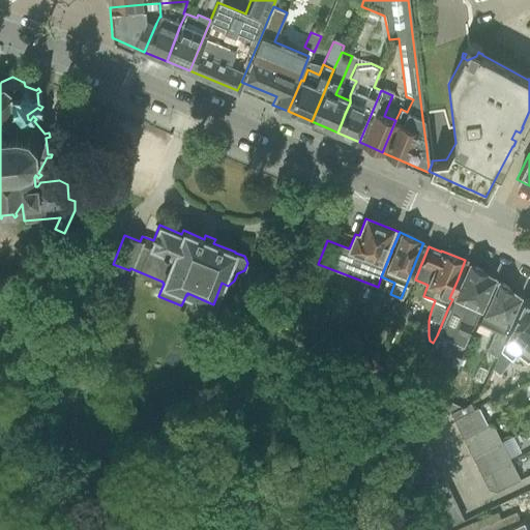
[(469,263),(452,299),(448,307),(463,314),(450,342),(463,347),(494,277),(469,263)]
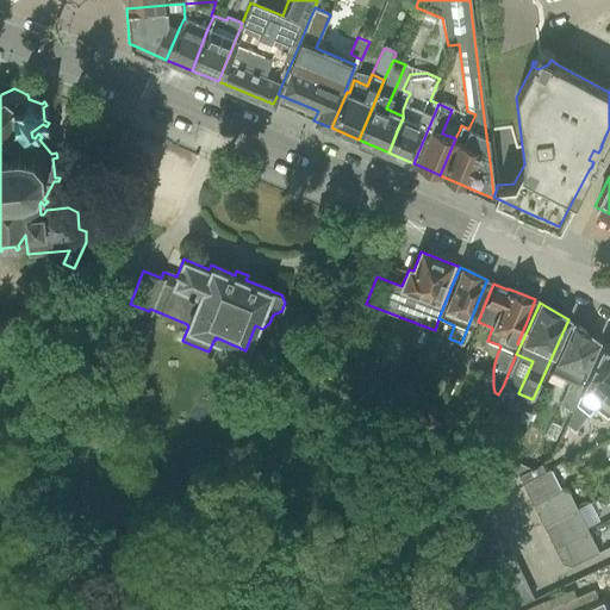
[(578,396),(579,396),(584,385),(579,383),(598,341),(589,335),(590,334),(572,322),(549,372),(570,381),(559,404),(571,411),(578,396)]
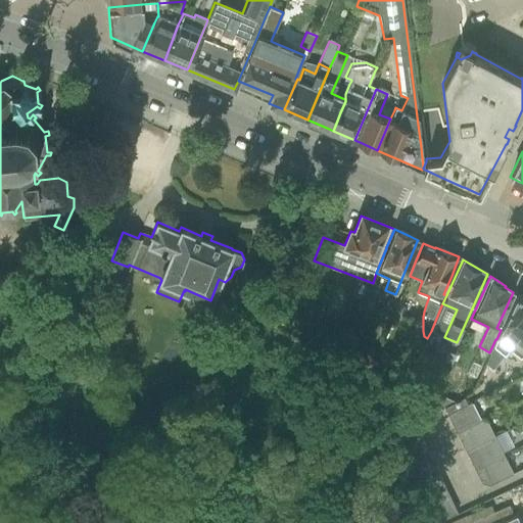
[(496,339),(485,363),(492,368),(509,347),(520,358),(522,354),(522,299),(517,295),(514,298),(501,330),(496,339)]
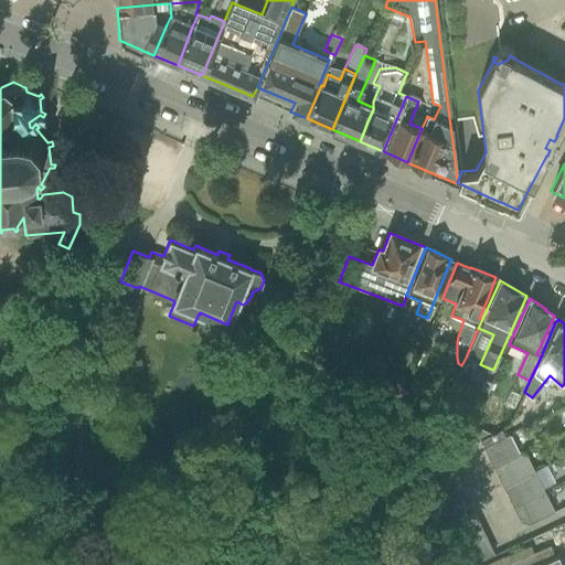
[(493,334),(478,328),(466,358),(480,364),(493,334)]
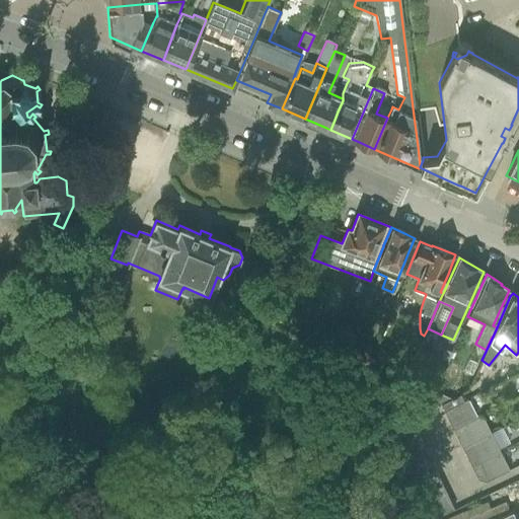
[(364,349),(356,368),(366,372),(374,353),(364,349)]
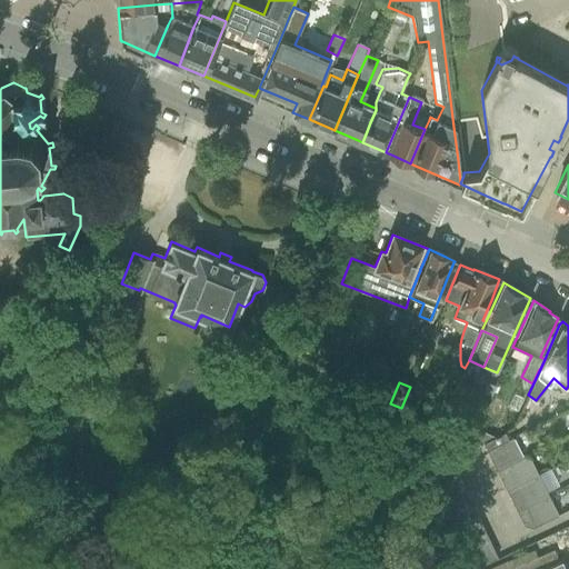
[(487,382),(482,392),(490,396),(495,387),(487,382)]
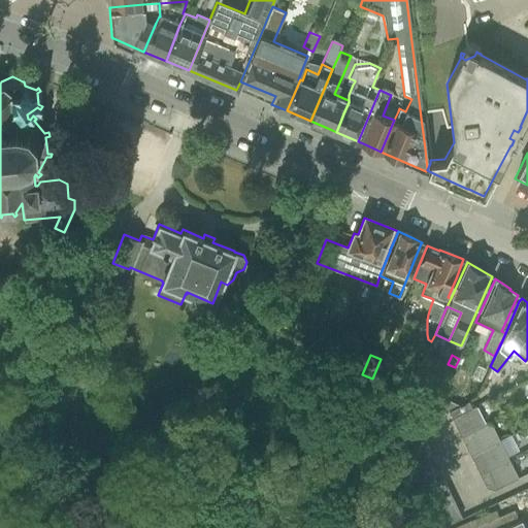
[(474,371),(467,387),(477,392),(485,375),(474,371)]
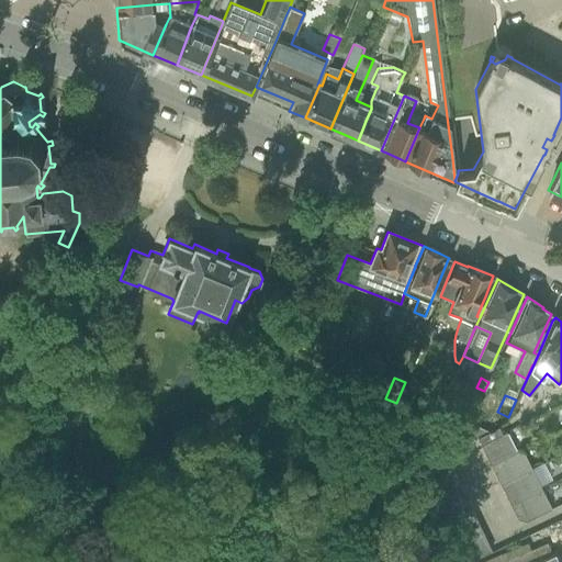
[(489,433),(476,438),(480,445),(501,434),(497,427),(495,428),(496,429),(489,433)]
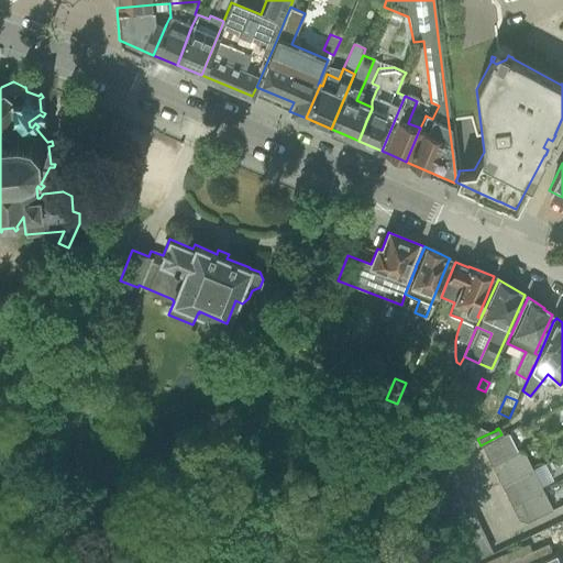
[(481,445),(490,465),(517,453),(506,432),(501,434),(481,445)]
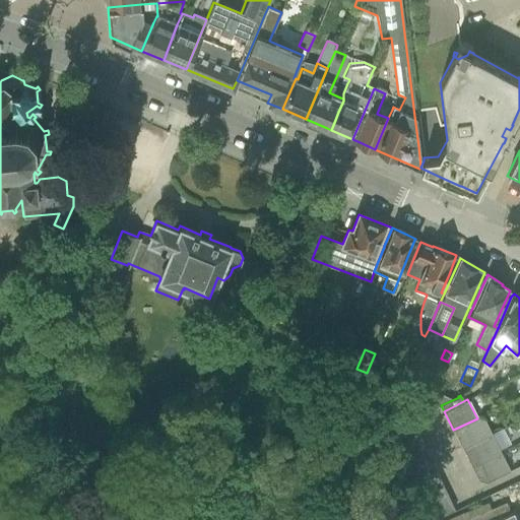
[(453,430),(462,448),(492,434),(482,415),(477,418),(453,430)]
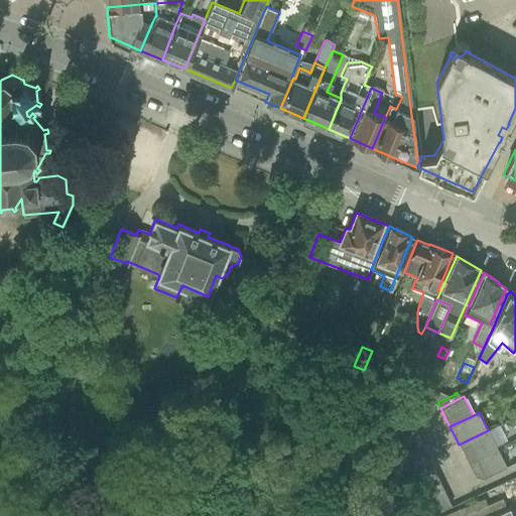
[(393,441),(400,457),(422,445),(415,430),(393,441)]
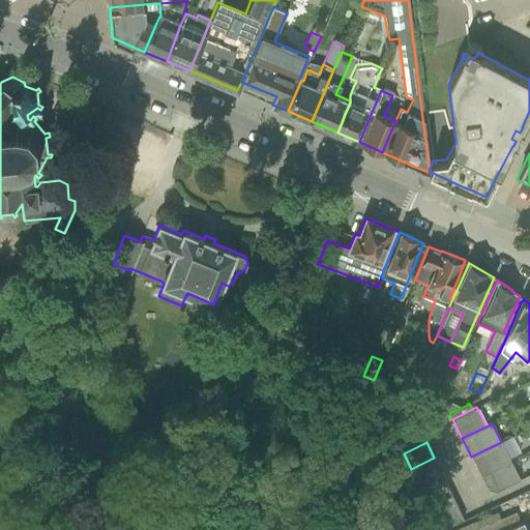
[(471,457),(480,475),(510,461),(501,442),(471,457)]
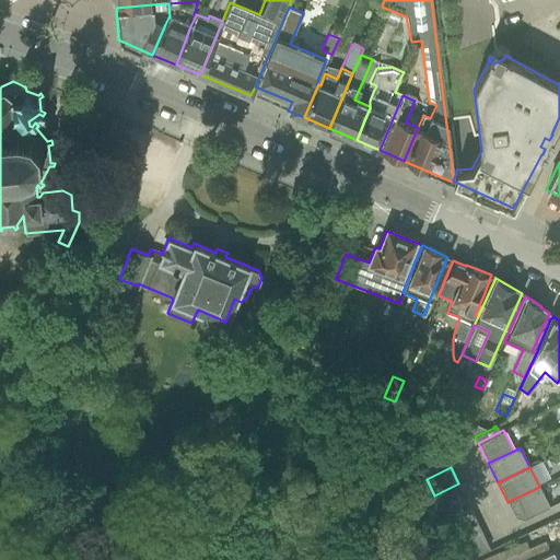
[(434,496),(442,511),(466,500),(458,483),(434,496)]
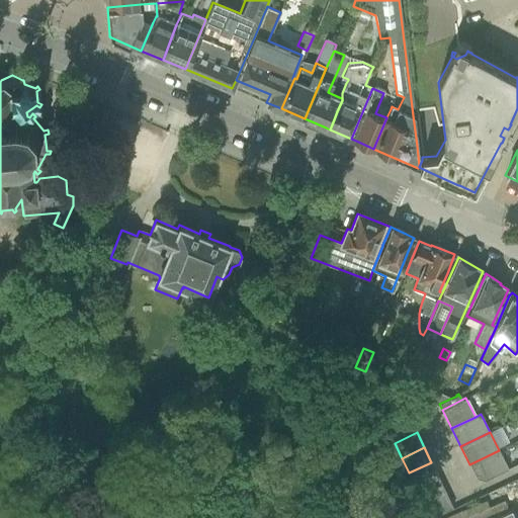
[(499,450),(469,464),(477,478),(485,481),(508,468),(499,450)]
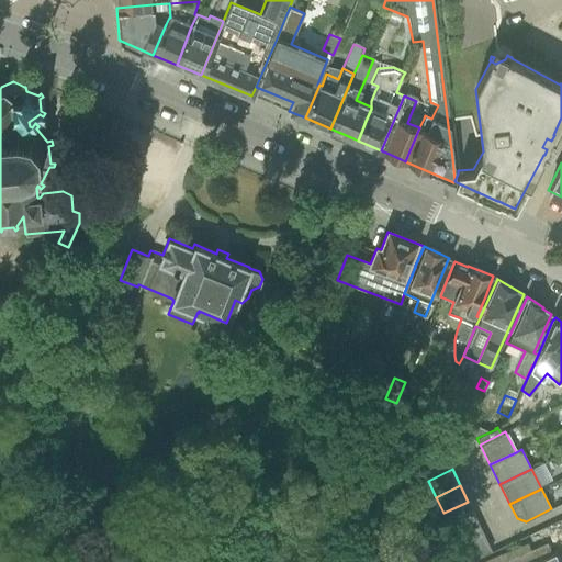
[(444,513),(451,529),(475,518),(468,502),(444,513)]
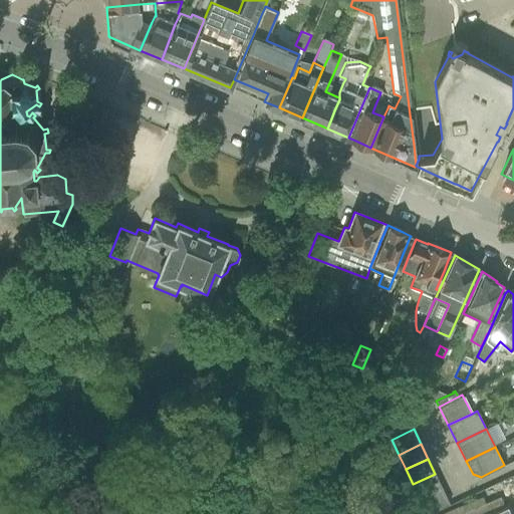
[(413,484),(420,499),(442,489),(435,474),(413,484)]
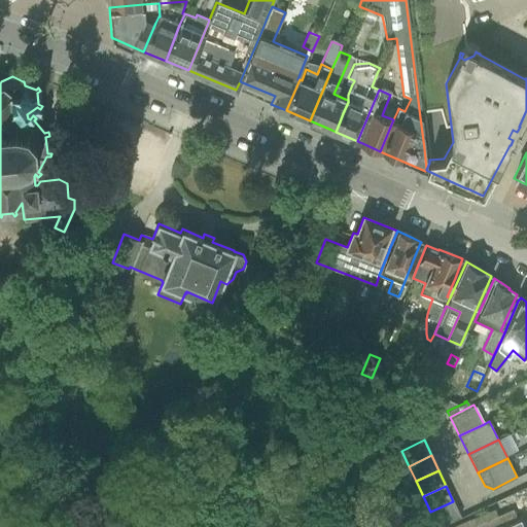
[(453,501),(430,512),(437,526),(460,517),(453,501)]
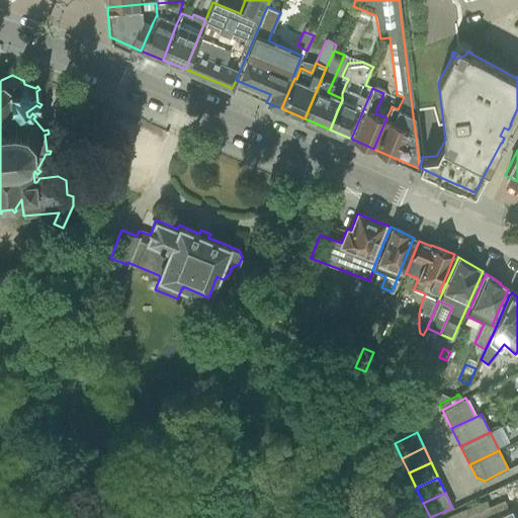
[(486,502),(447,517),(492,517),(489,510),(486,502)]
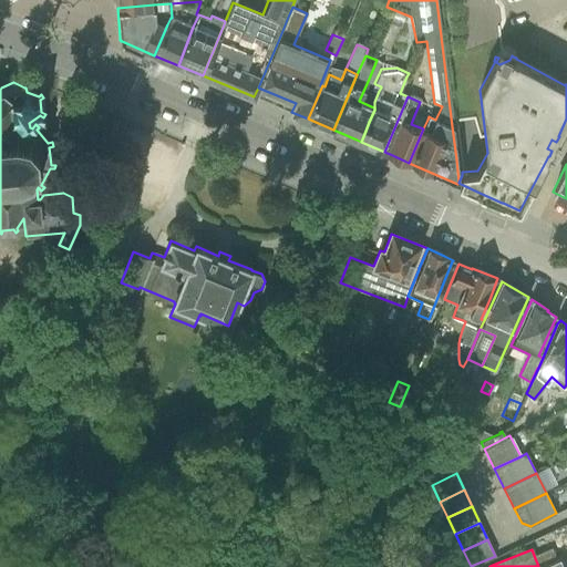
[(535,558),(538,566),(542,566),(559,560),(555,549),(535,558)]
